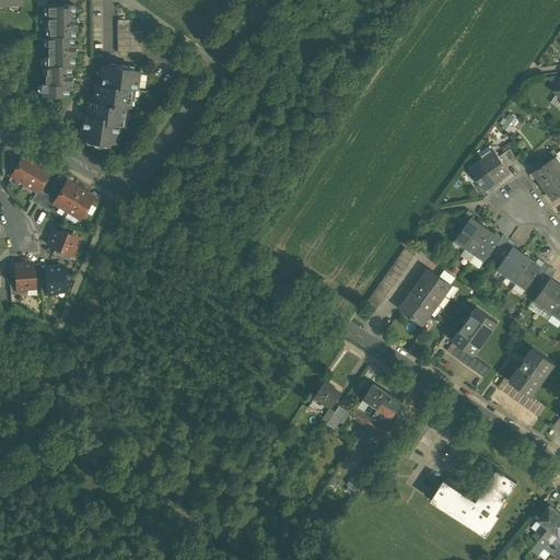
[(63,7),(48,7),(48,27),(49,27),(49,36),(73,36),(74,36),(74,28),(77,28),(76,16),(74,16),(74,4),(63,4),(63,7)]
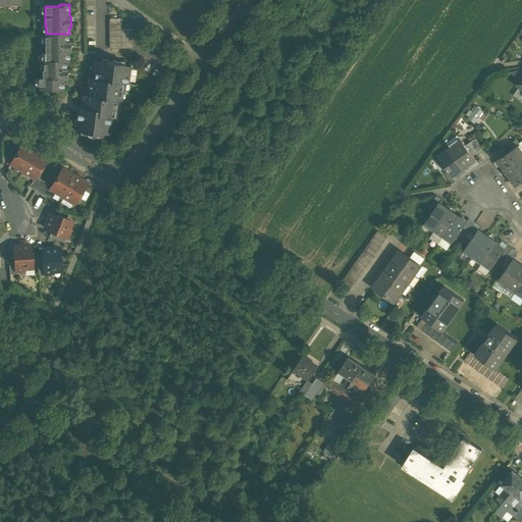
[(120,31),(120,18),(109,18),(109,49),(121,48),(120,31)]
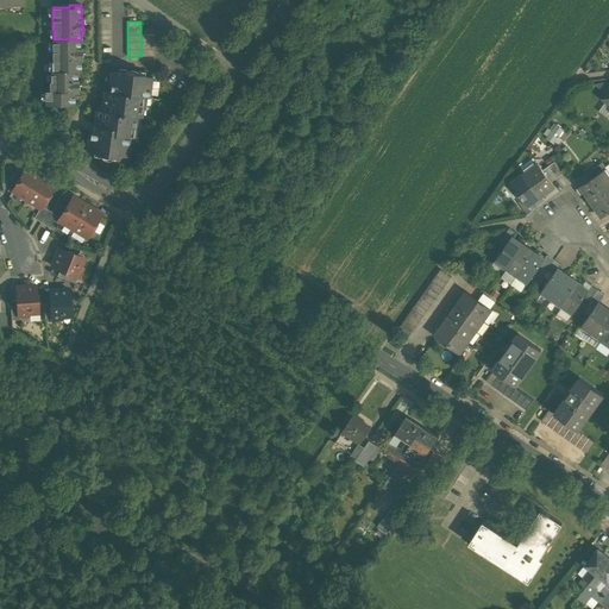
[(155,56),(155,35),(140,36),(142,56),(155,56)]
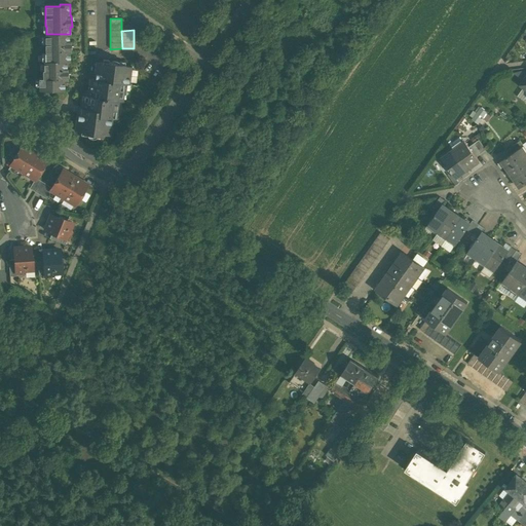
[(46,34),(45,34),(45,62),(66,62),(70,62),(70,52),(71,52),(70,40),(69,40),(69,34),(46,34)]
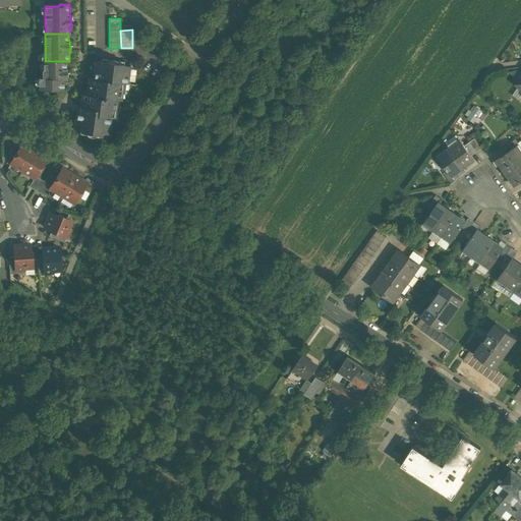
[(66,67),(65,61),(45,61),(43,61),(43,69),(42,69),(42,77),(38,77),(39,90),(63,90),(63,79),(67,79),(66,67)]
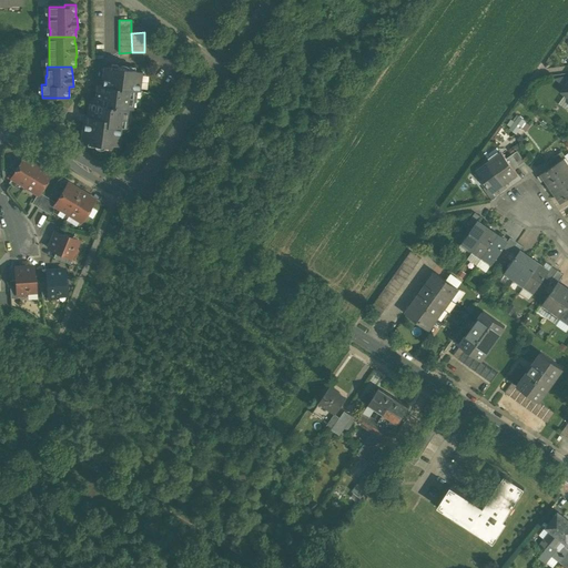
[(117,68),(103,67),(101,85),(99,84),(98,90),(95,90),(94,99),(97,99),(97,103),(92,103),(129,109),(133,110),(134,98),(132,98),(133,90),(140,91),(142,72),(129,70),(130,69),(124,68),(121,68),(117,67),(117,68)]
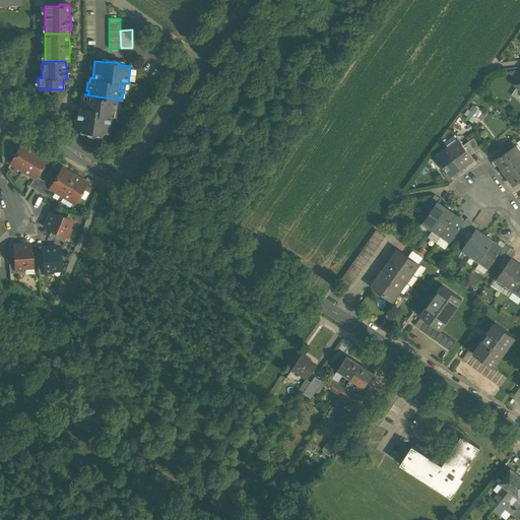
[(118,100),(84,94),(83,100),(81,100),(79,112),(75,111),(73,129),(85,130),(84,132),(89,132),(89,133),(92,133),(96,133),(98,132),(109,134),(111,117),(113,117),(114,110),(116,110),(118,100)]
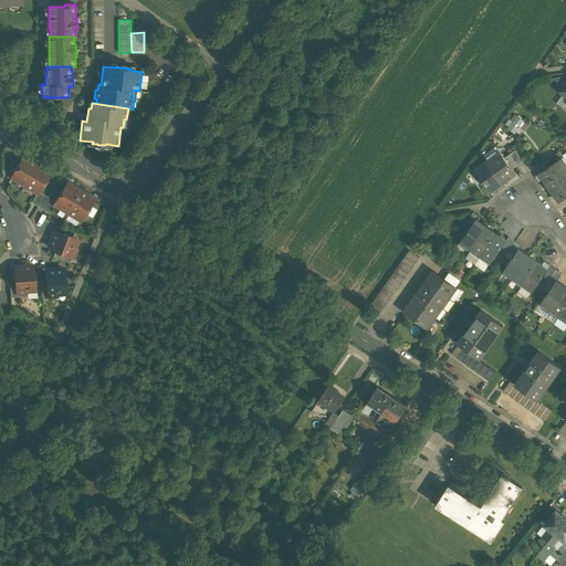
[(66,111),(62,107),(58,114),(62,117),(66,111)]
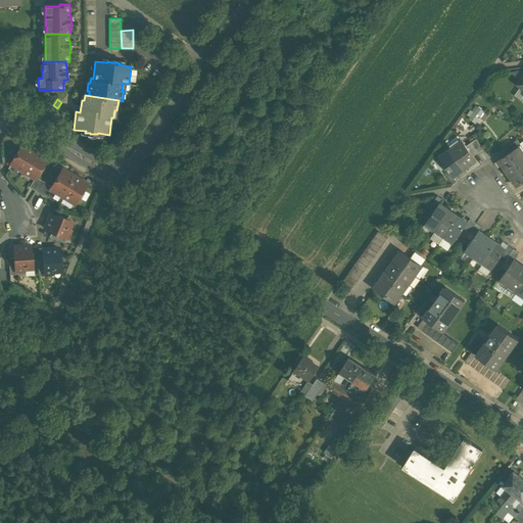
[(467,115),(476,123),(485,111),(476,104),(467,115)]
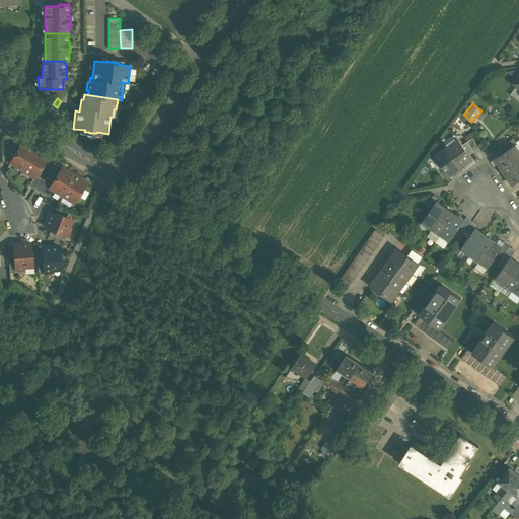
[(461,139),(464,142),(472,136),(469,133),(461,139)]
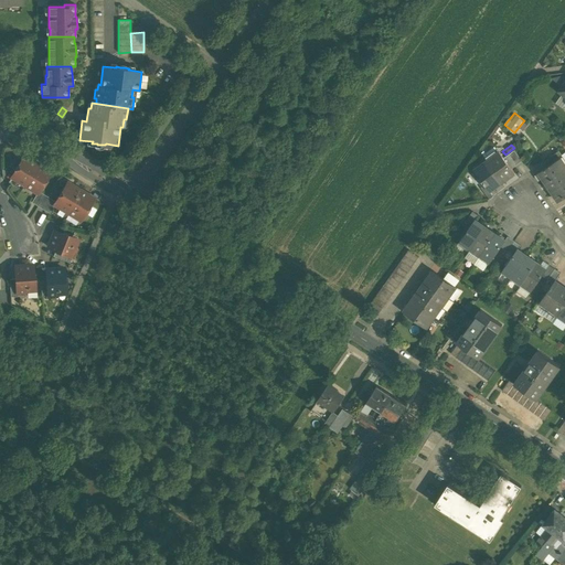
[(514,150),(509,153),(516,164),(522,161),(514,150)]
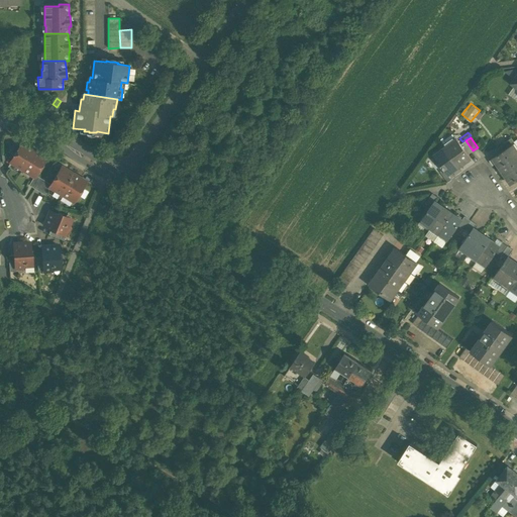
[(456,138),(445,147),(459,167),(471,159),(468,154),(460,144),(456,138)]
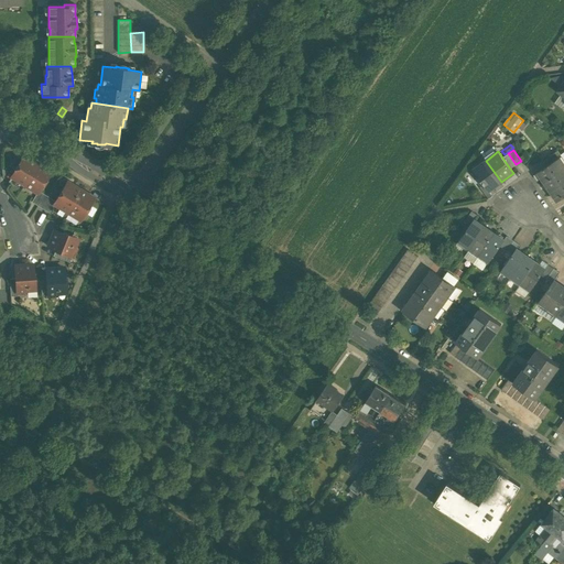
[(557,151),(545,159),(549,164),(559,158),(560,159),(562,156),(557,151)]
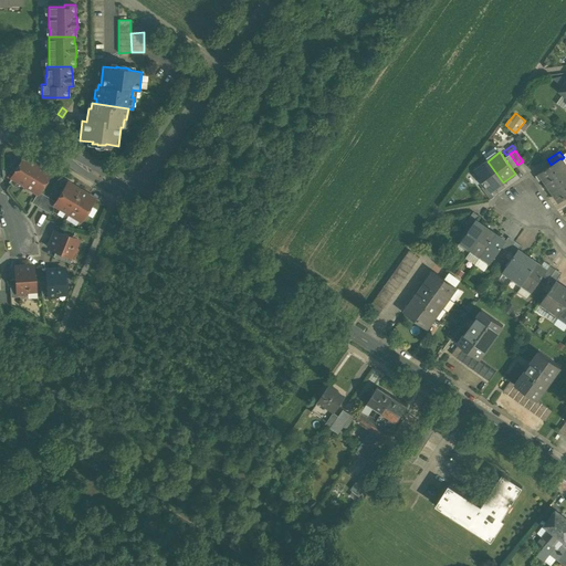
[(510,154),(504,158),(512,169),(517,165),(510,154)]
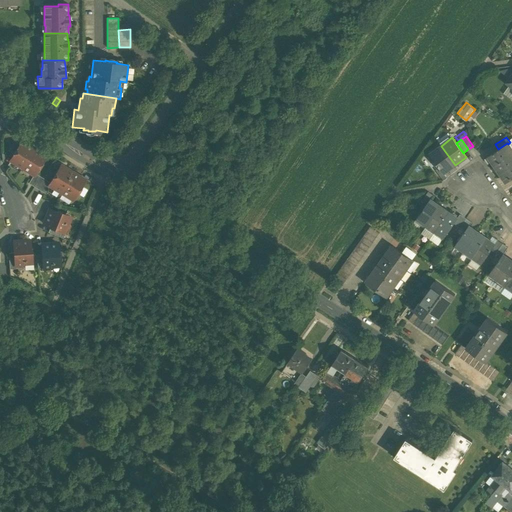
[(20,144),(15,141),(9,151),(14,154),(20,144)]
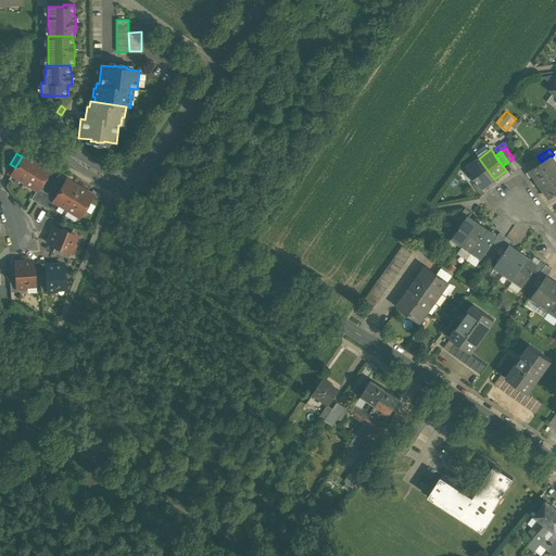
[(36,162),(24,153),(22,156),(15,167),(11,174),(24,182),(36,162)]
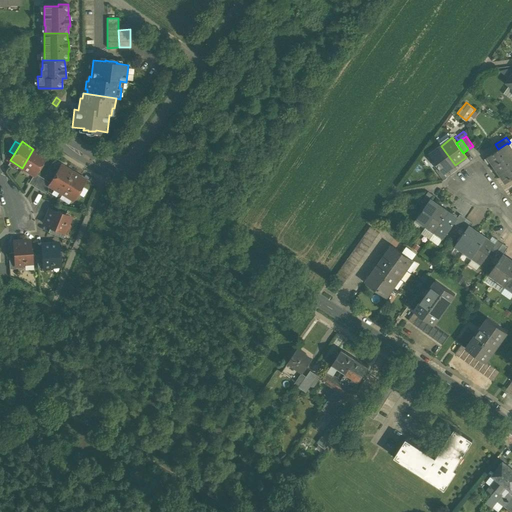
[(498,149),(488,155),(494,165),(511,152),(511,149),(508,144),(507,143),(498,149)]
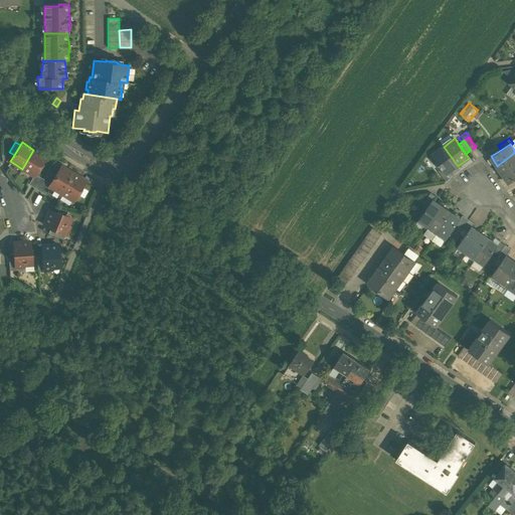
[(458,166),(444,147),(432,155),(446,174),(458,166)]
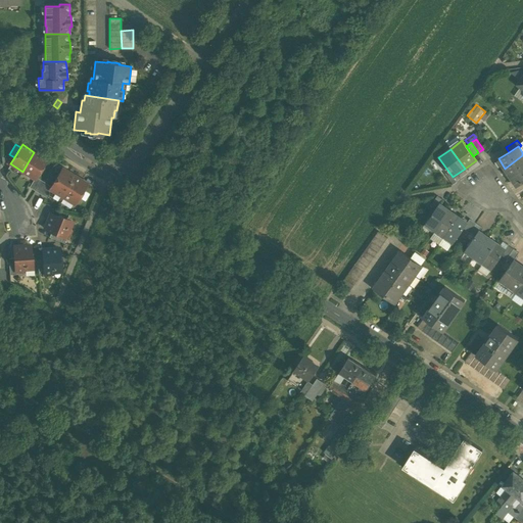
[(46,159),(34,152),(22,172),(34,179),(35,179),(36,177),(46,159)]
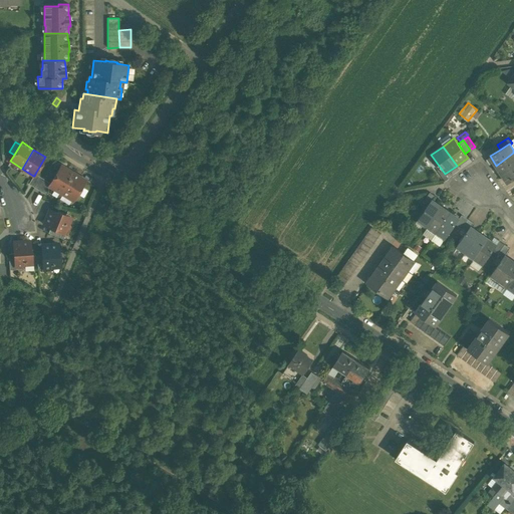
[(513,153),(496,166),(502,174),(513,166),(513,153)]
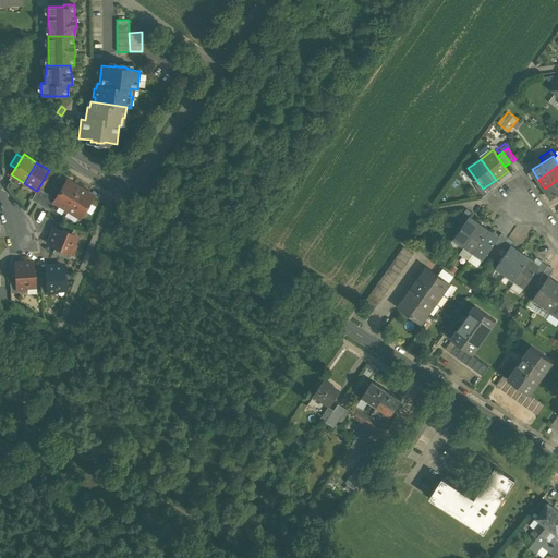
[(557,180),(545,189),(552,198),(557,194),(557,180)]
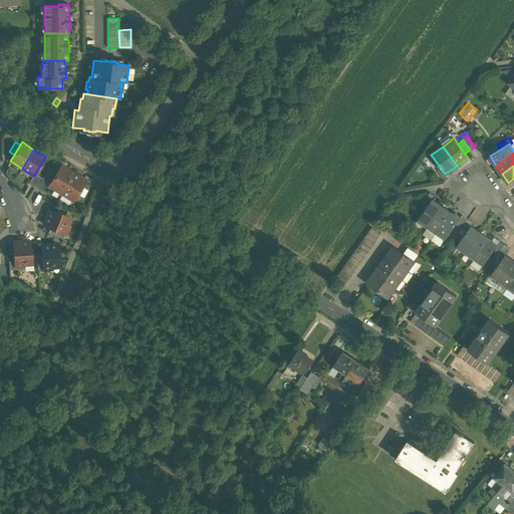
[(73,174),(61,167),(50,184),(49,185),(50,186),(50,188),(54,190),(56,190),(61,193),(73,174)]
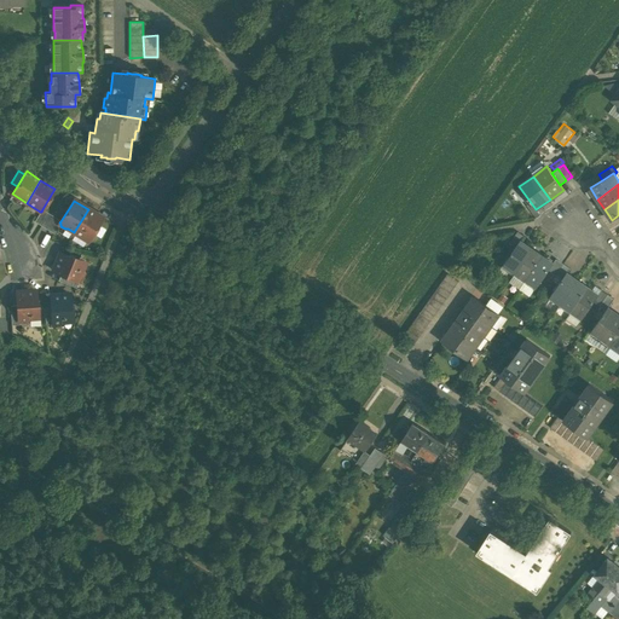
[(48,213),(42,209),(41,212),(40,212),(34,221),(41,225),(48,213)]
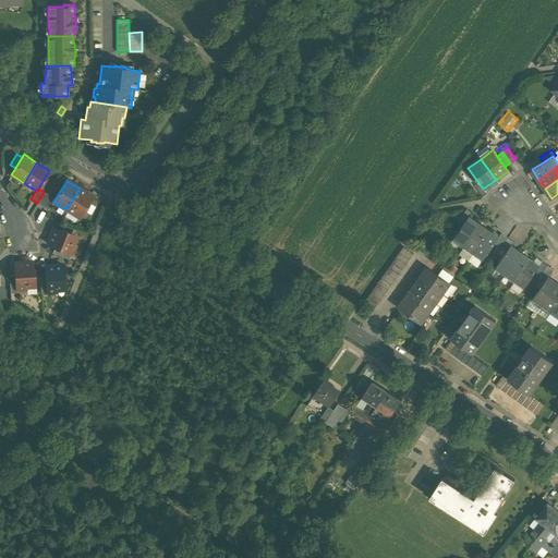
[(93,196),(80,189),(67,209),(72,213),(72,215),(76,218),(80,217),(93,196)]
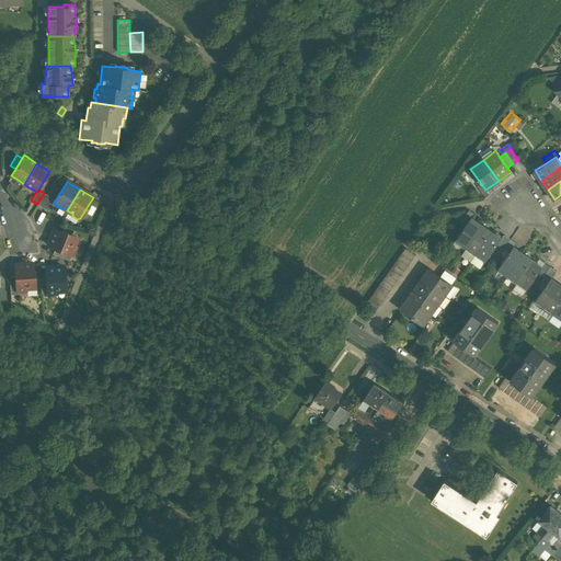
[(49,196),(44,193),(37,204),(43,208),(49,196)]
